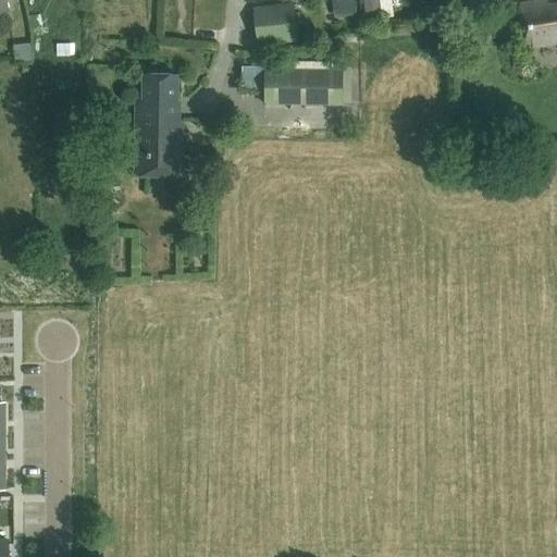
[(355,0),(333,0),(335,17),(357,13),(355,0)]
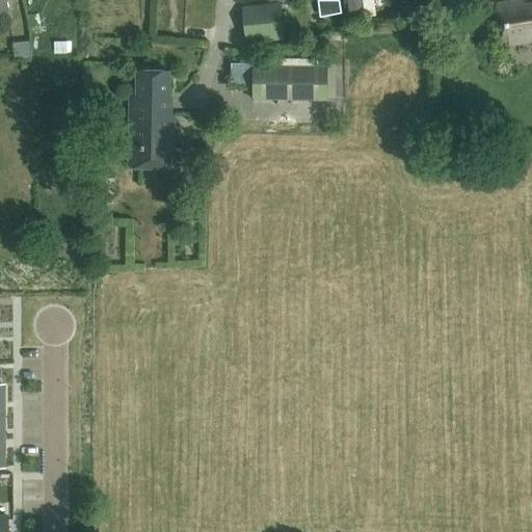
[(346,0),(350,22),(366,20),(363,0),(346,0)]
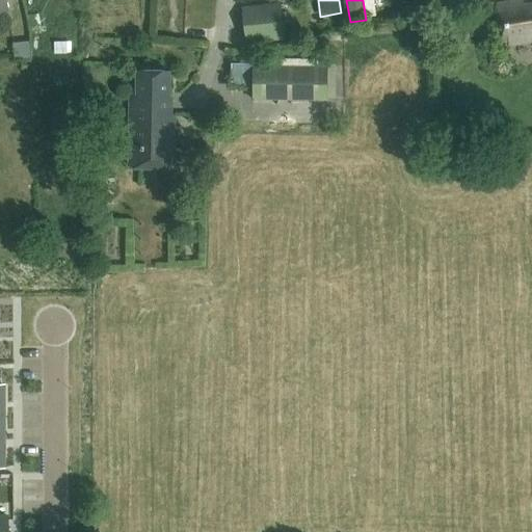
[(531,5),(526,7),(525,0),(517,0),(497,3),(503,44),(531,40),(531,5)]
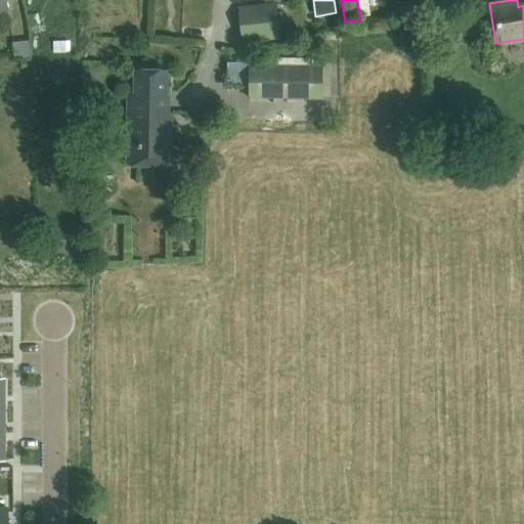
[(277,1),(237,6),(243,43),(281,39),(277,1)]
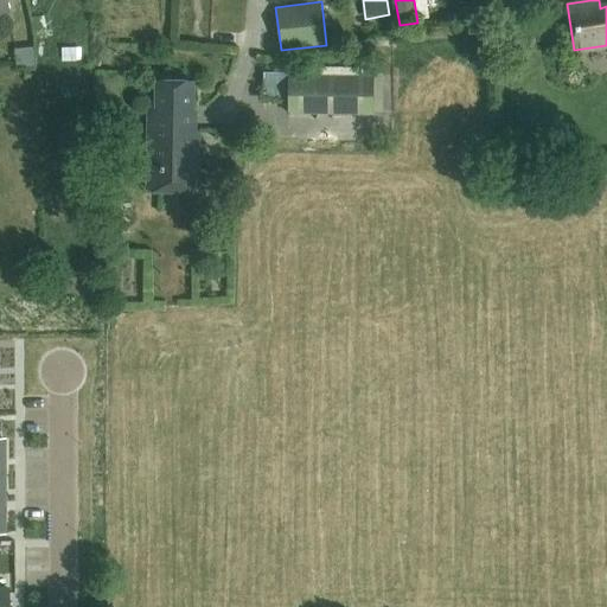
[(374,112),(374,74),(288,74),(288,112),(374,112)]
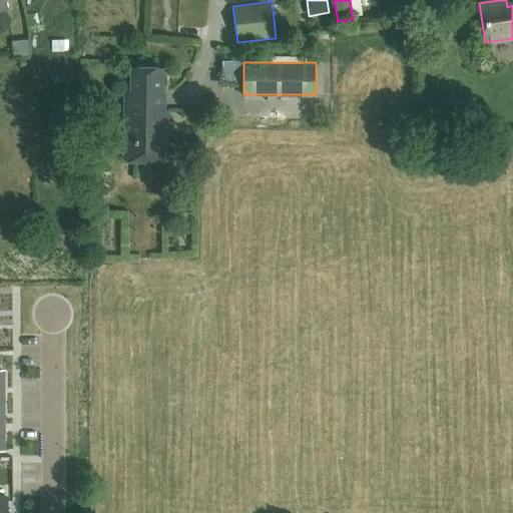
[(167,160),(167,108),(161,108),(162,67),(133,66),(132,90),(126,90),(125,159),(167,160)]
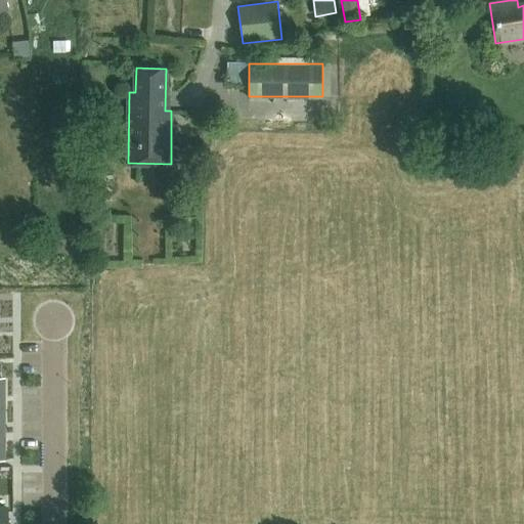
[(8,523),(8,509),(0,508),(0,523),(8,523)]
